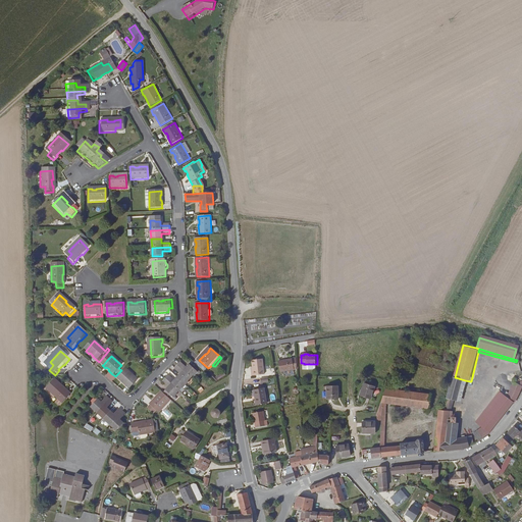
[(255,365),(255,374),(266,373),(265,358),(254,358),(255,365)]
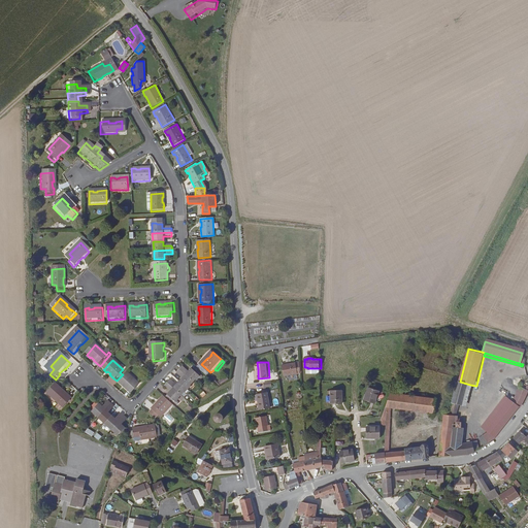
[(297,372),(296,362),(283,365),(284,375),(297,372)]
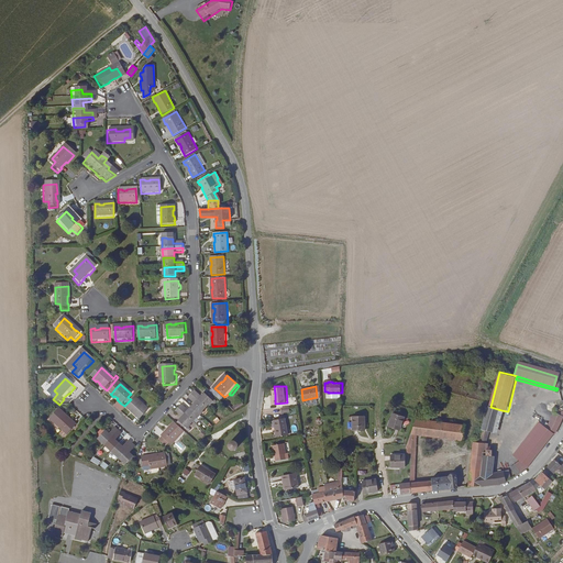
[(194,396),(209,408),(214,401),(207,394),(203,398),(197,393),(194,396)]
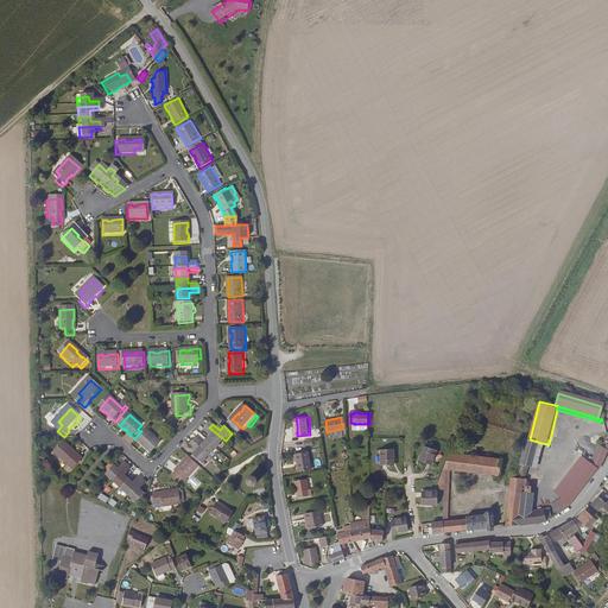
[(210,441),(219,449),(226,441),(209,428),(207,430),(214,437),(210,441)]
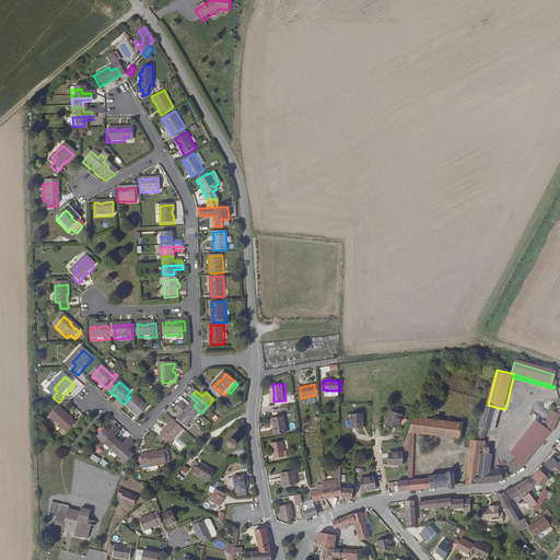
[(137,397),(128,407),(130,410),(131,409),(136,411),(135,412),(141,419),(148,412),(144,409),(148,406),(137,397)]
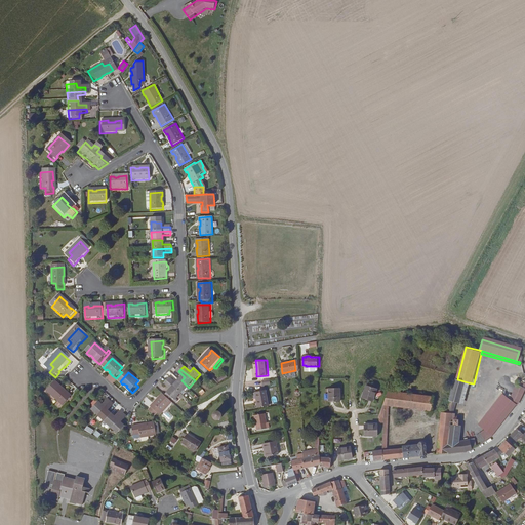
[(225,374),(214,380),(216,384),(227,377),(225,374)]
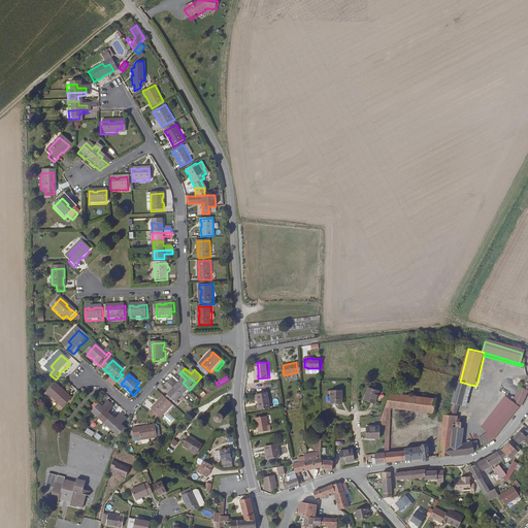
[(113,378),(109,383),(117,389),(121,384),(117,381),(113,378)]
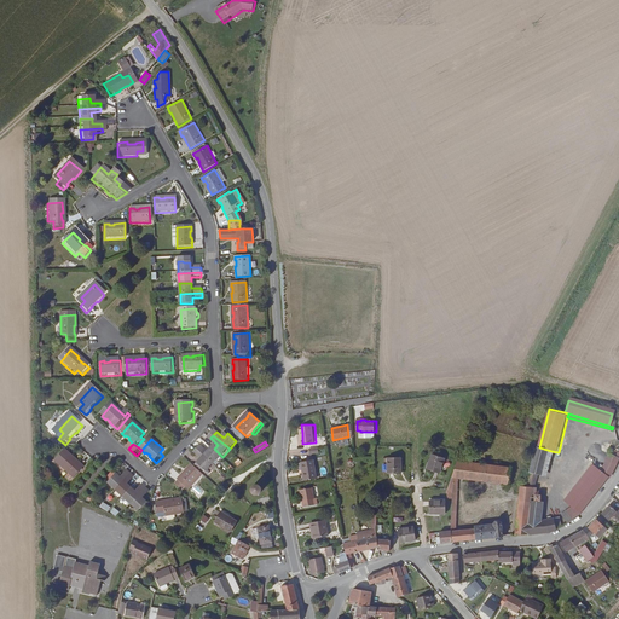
[(200,450),(217,464),(223,457),(214,449),(210,453),(203,447),(200,450)]
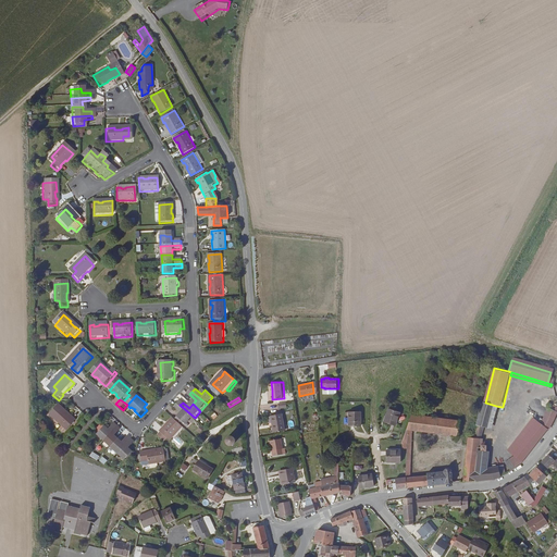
[(486,428),(491,430),(496,406),(485,403),(480,424),(479,424),(478,426),(480,426),(477,438),(474,447),(479,447),(480,447),(482,440),(483,440),(486,428)]
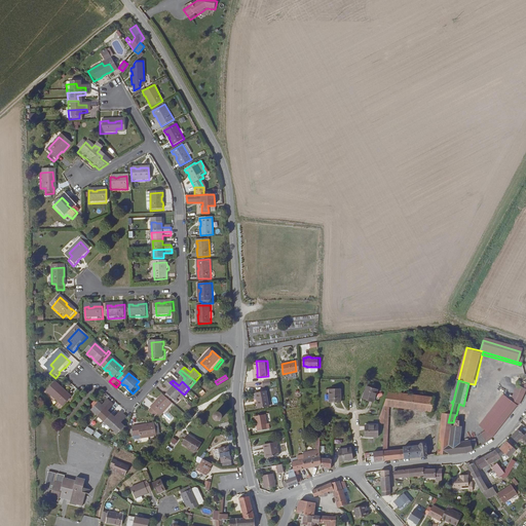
[(178,401),(184,395),(170,382),(167,385),(174,390),(170,395),(175,399),(178,401)]
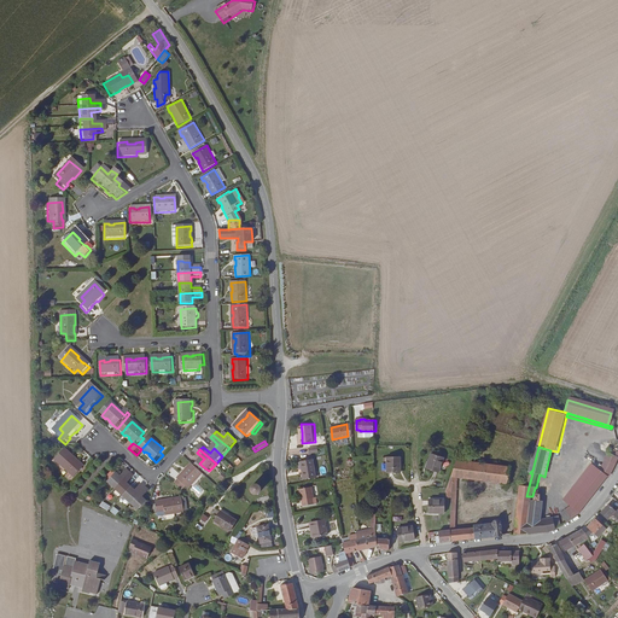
[(612,471),(617,452),(610,449),(598,477),(606,482),(612,471)]
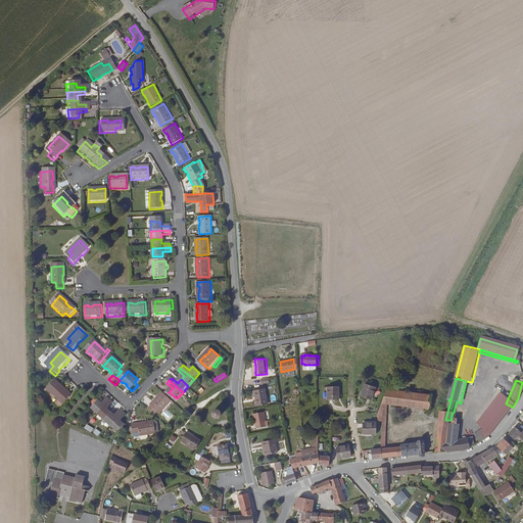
[(466,405),(471,382),(466,381),(461,403),(466,405)]
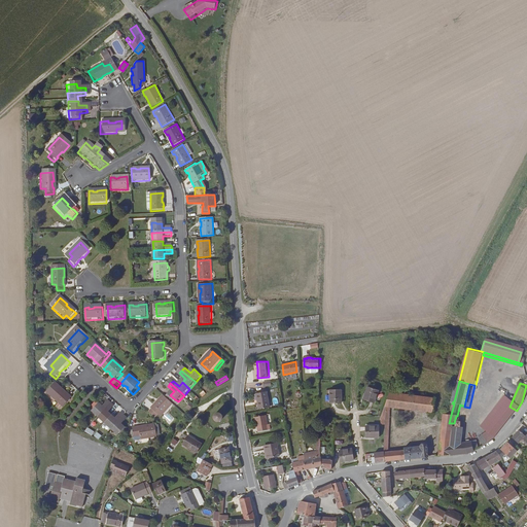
[(49,396),(61,407),(64,403),(68,407),(74,401),(69,397),(69,398),(64,393),(64,392),(58,386),(49,396)]
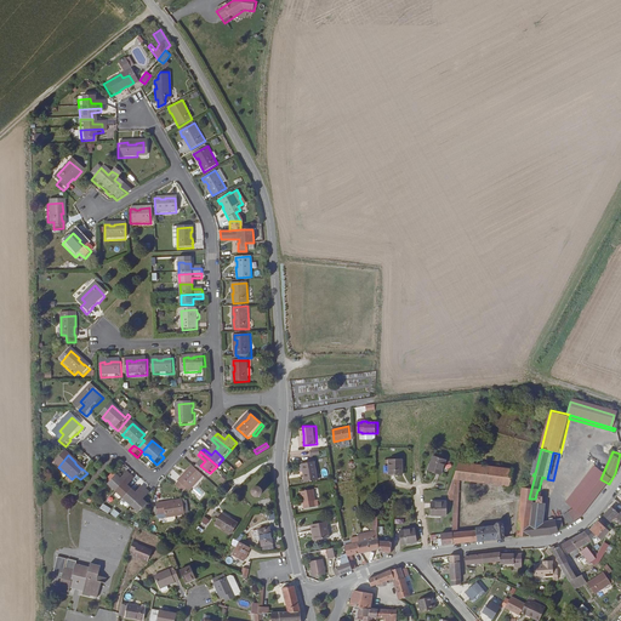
[(448,459),(436,455),(431,468),(443,473),(448,459)]
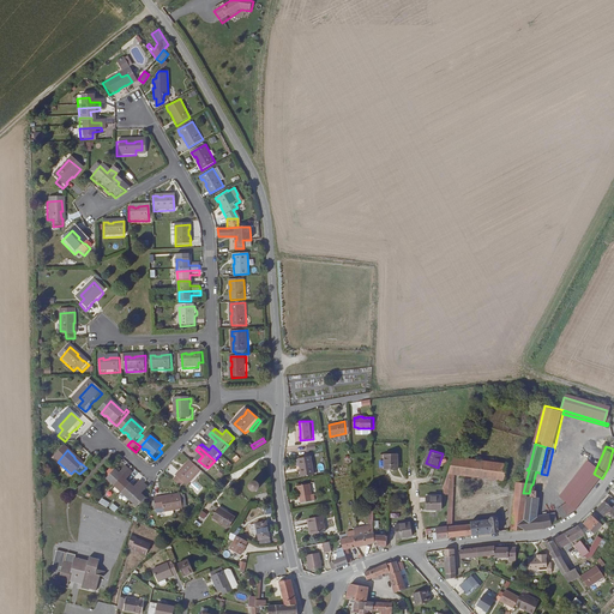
[(401,469),(399,453),(385,455),(386,470),(401,469)]
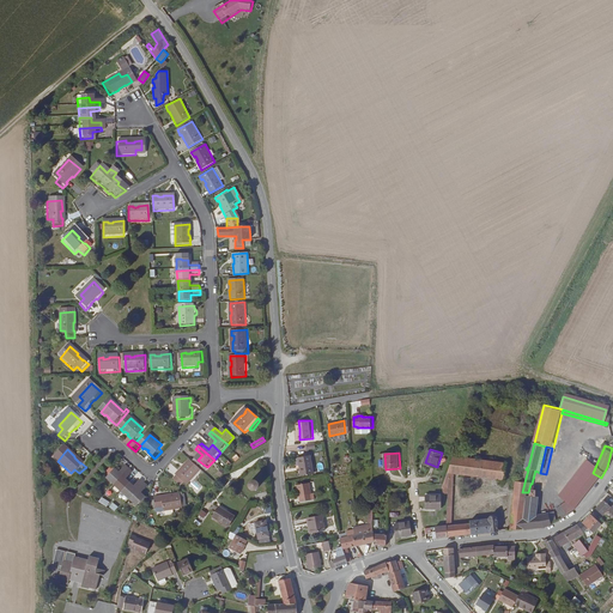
[(451,486),(451,483),(455,455),(445,483),(444,486),(451,486)]
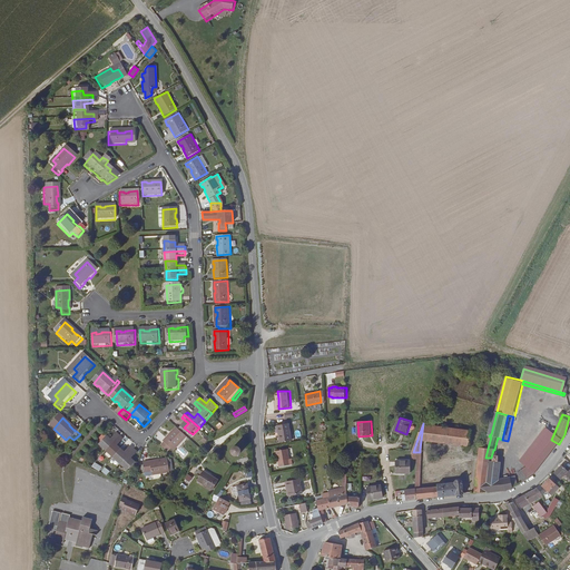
[(425,440),(469,446),(472,431),(423,423),(420,449),(420,452),(414,490),(415,500),(462,495),(462,484),(461,482),(459,480),(455,480),(454,483),(440,484),(440,487),(420,489),(425,440)]
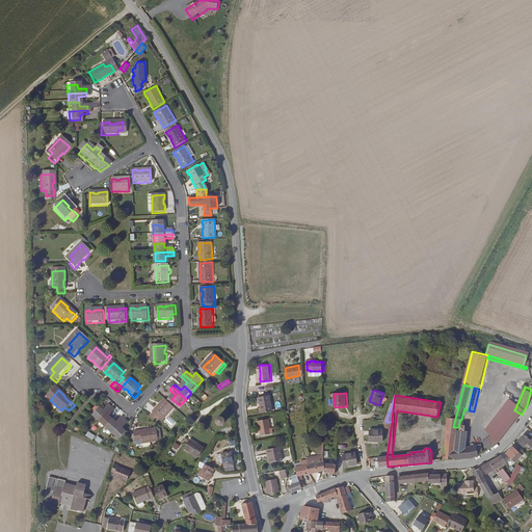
[(270,396),(261,397),(263,413),(273,410),(270,396)]
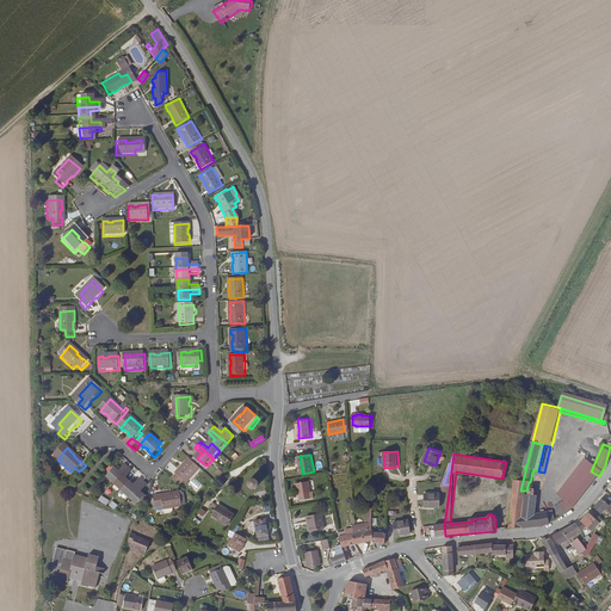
[(177,480),(183,486),(187,482),(190,485),(203,470),(192,460),(190,463),(190,464),(186,468),(185,468),(179,475),(180,476),(177,480)]
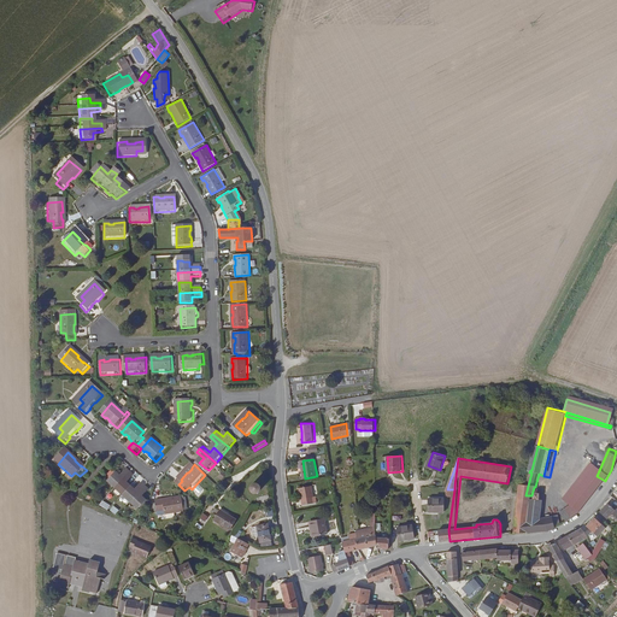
[(563,509),(591,472),(587,470),(558,505),(563,509)]
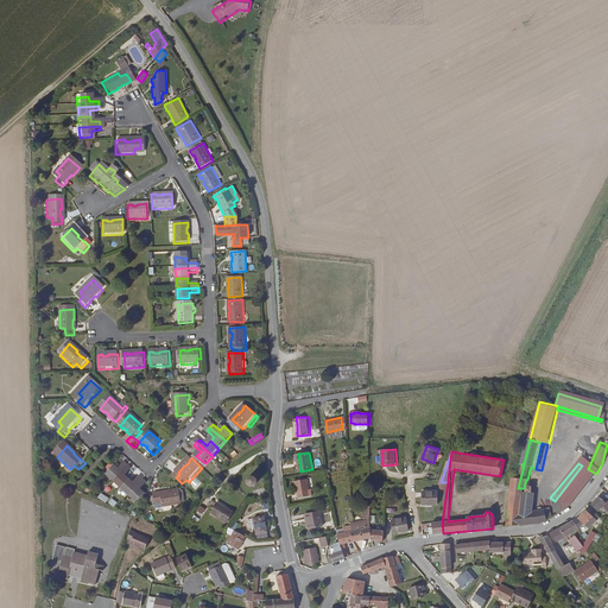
[(74,466),(70,469),(69,470),(69,472),(73,475),(74,475),(78,469),(74,466)]
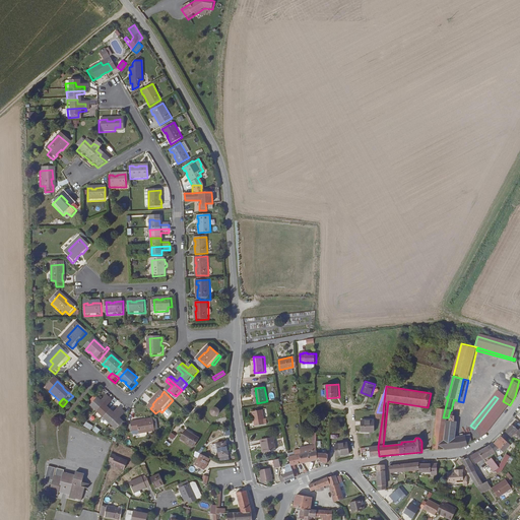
[(93,408),(101,414),(113,400),(110,398),(104,404),(101,401),(93,408)]
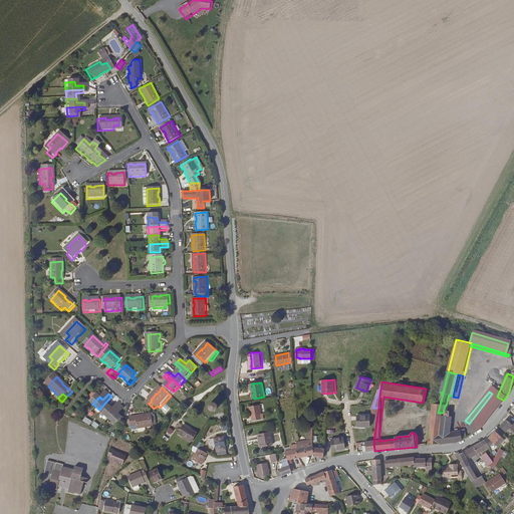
[(479,432),(503,403),(492,394),(469,424),(479,432)]
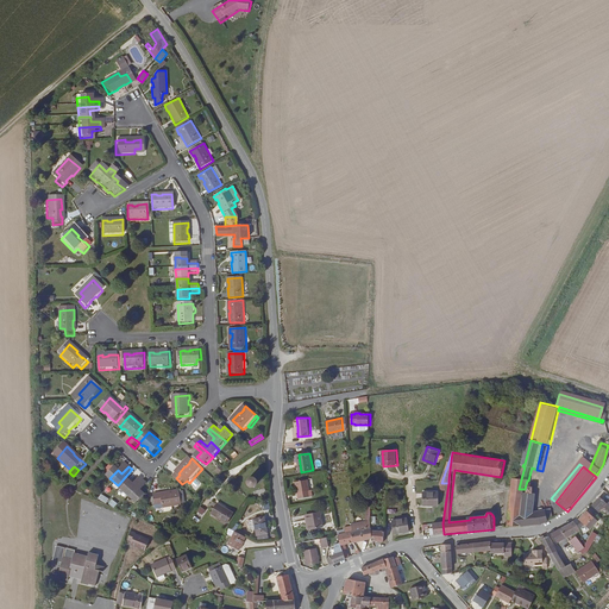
[(132,469),(118,485),(125,491),(133,483),(129,479),(135,472),(132,469)]
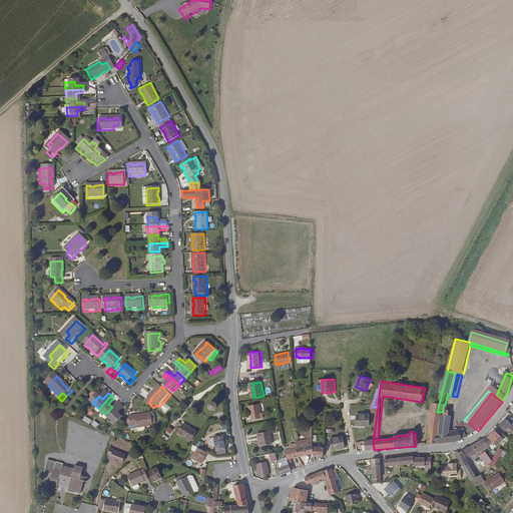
[(112,407),(105,414),(112,420),(123,406),(121,404),(115,410),(112,407)]
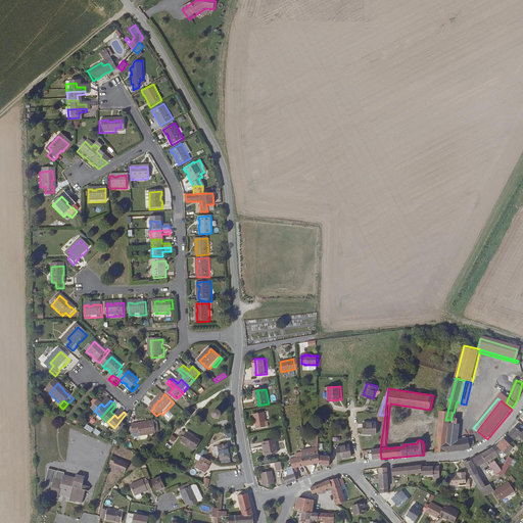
[(267,422),(266,412),(255,414),(257,429),(269,427),(269,422),(267,422)]
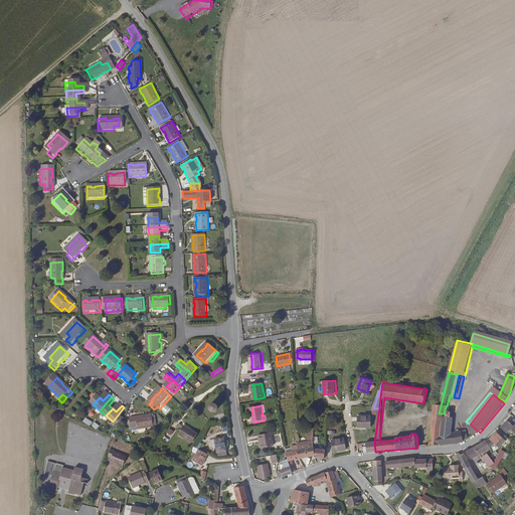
[(124,407),(113,421),(119,427),(126,419),(122,416),(127,410),(124,407)]
